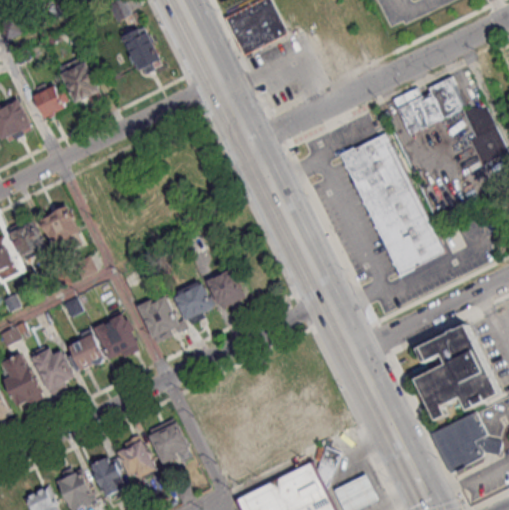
[(63,0),(68,10),(82,3),(80,0),(63,0)]
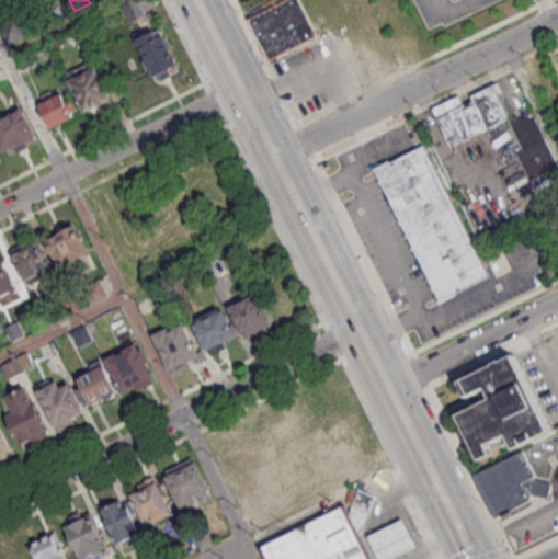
[(126,0),(120,3),(128,22),(145,14),(137,0),(126,0)]
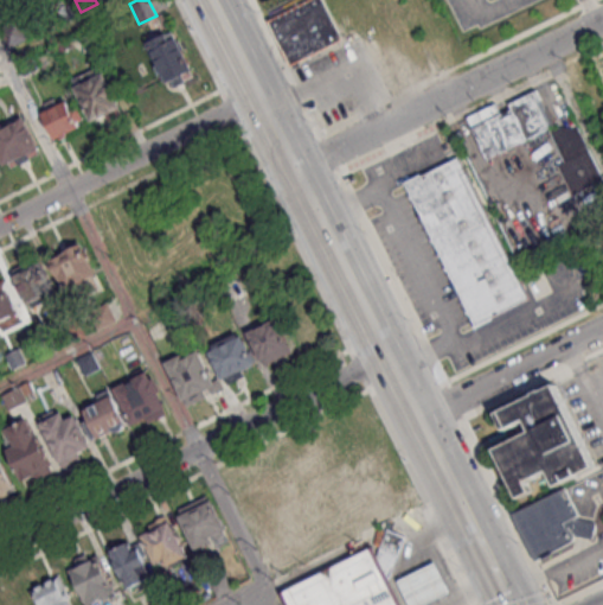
[(267,19),(303,0),(321,0),(340,36),(289,63),(267,19)]
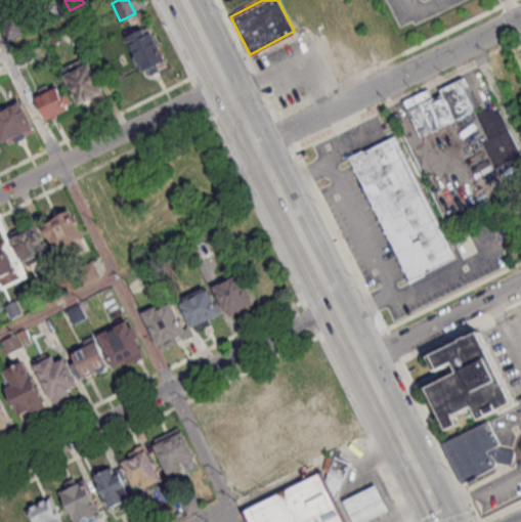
[(63,1),(70,15),(55,23),(48,8),(63,1)]
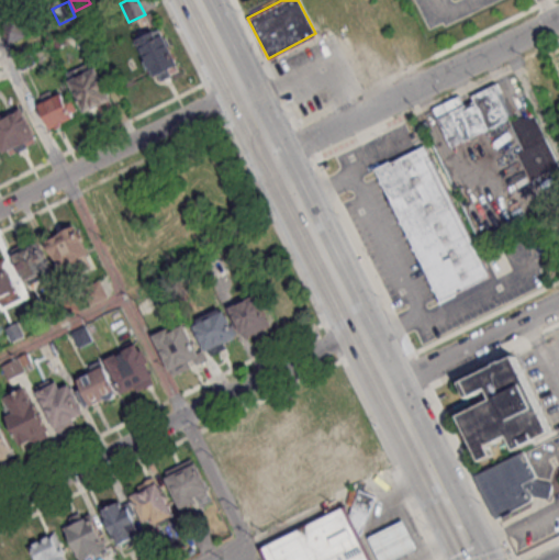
[(0,32),(7,44),(25,35),(15,15),(0,23),(0,32)]
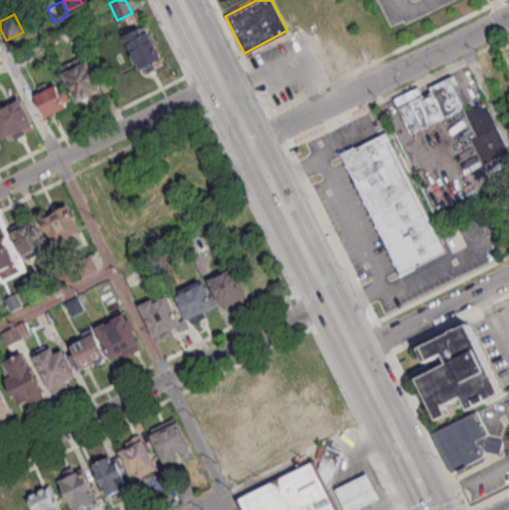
[(123,31),(124,35),(123,36),(132,54),(129,55),(133,63),(136,62),(139,69),(144,67),(146,72),(154,68),(151,63),(160,59),(144,26),(133,31),(131,27),(123,31)]
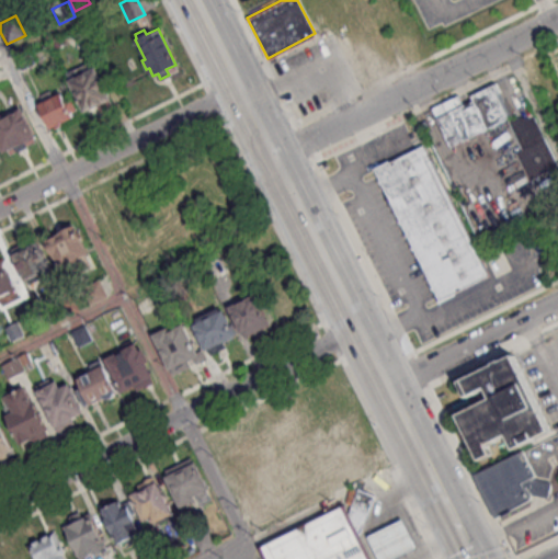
[(65,72),(68,79),(67,79),(67,81),(82,112),(83,113),(88,111),(90,115),(99,111),(99,113),(113,105),(110,100),(112,100),(94,65),(92,67),(89,60),(65,72)]
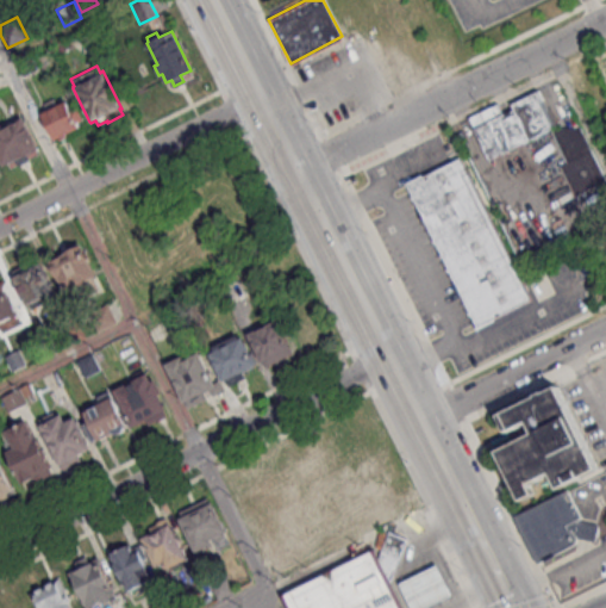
[(485,155),(466,115),(492,101),(498,111),(508,105),(506,101),(535,87),(538,97),(535,99),(548,125),(485,155)]
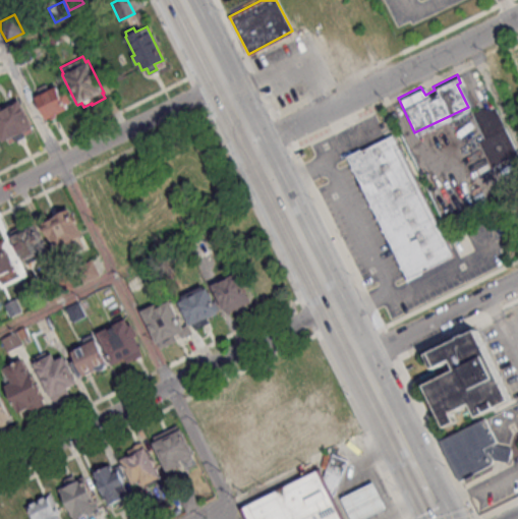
[(36,88),(39,94),(34,96),(45,119),(49,117),(49,119),(55,116),(54,114),(66,109),(65,105),(70,103),(65,92),(59,95),(55,87),(48,90),(45,82),(36,88)]
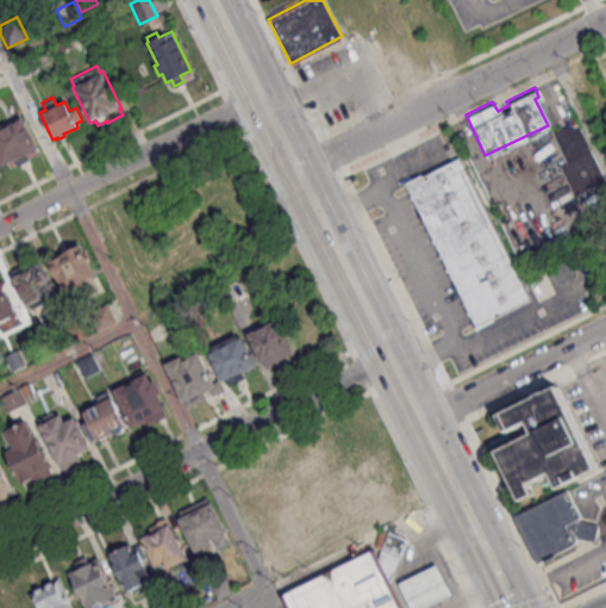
[(0,161),(2,166),(7,163),(8,167),(16,163),(17,165),(29,160),(26,155),(38,149),(23,117),(1,128),(0,125),(0,161)]
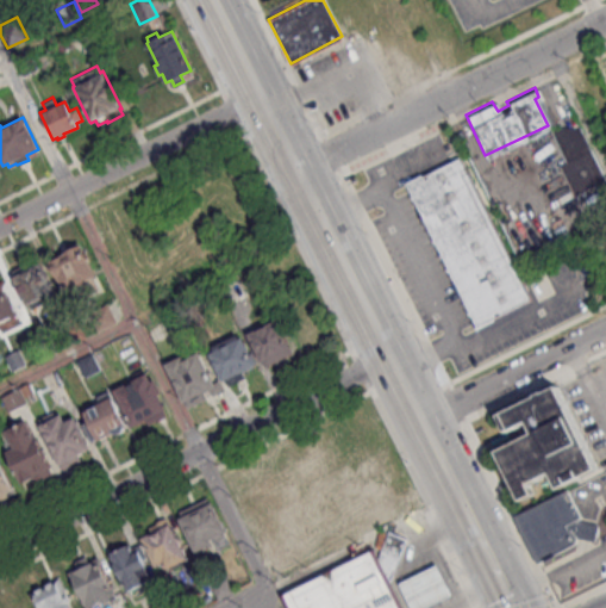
[(548,125),(576,126),(601,178),(573,192),(558,162),(564,160),(548,125)]
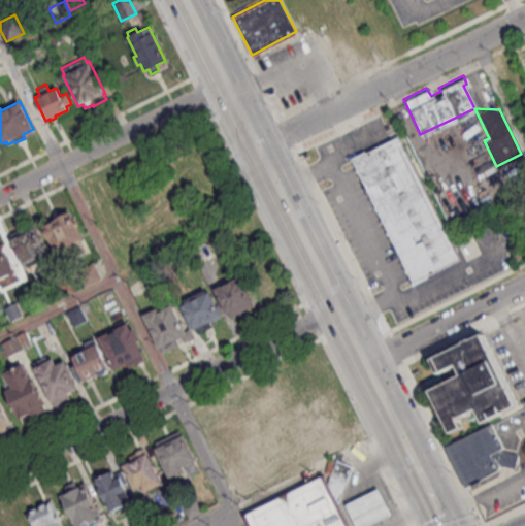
[(349,156),(396,134),(444,230),(455,256),(409,278),(349,156)]
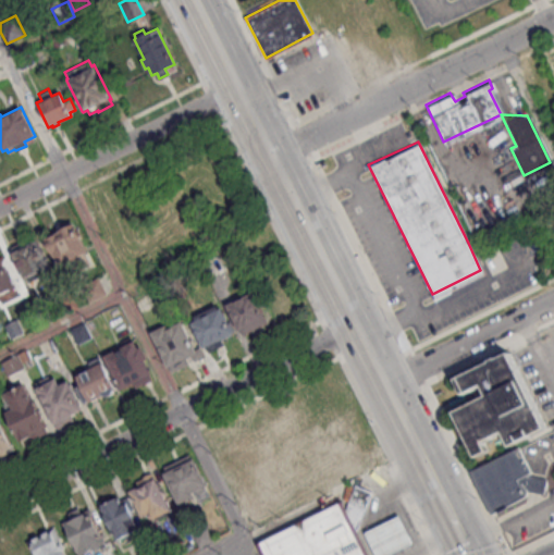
[(44,238),(59,269),(63,267),(70,280),(84,273),(83,271),(93,267),(87,256),(88,255),(73,224),(70,225),(66,225),(63,226),(62,230),(44,238)]
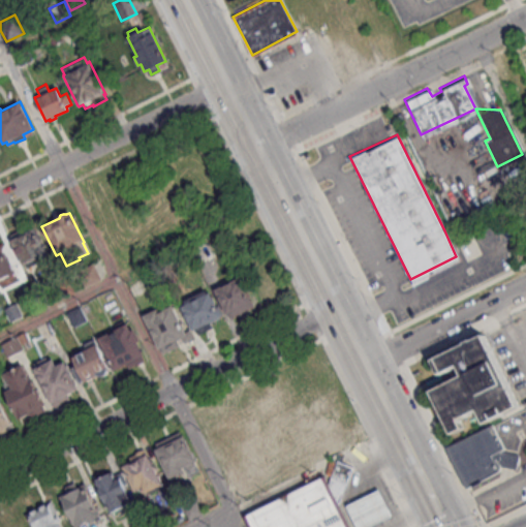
[(9,241),(22,266),(28,262),(30,267),(45,258),(44,255),(47,254),(34,228),(24,234),(22,228),(9,235),(11,239),(9,241)]
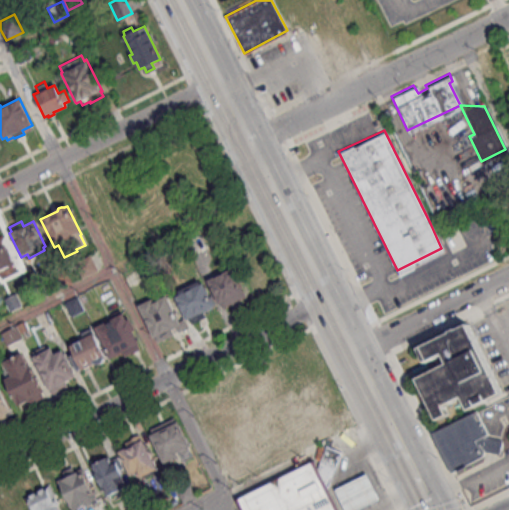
[(181,240),(189,257),(207,248),(199,231),(181,240)]
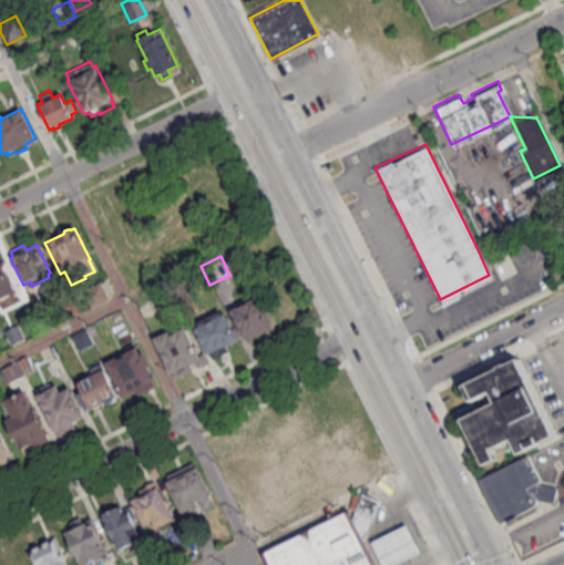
[(0,263),(16,294),(0,301),(0,263)]
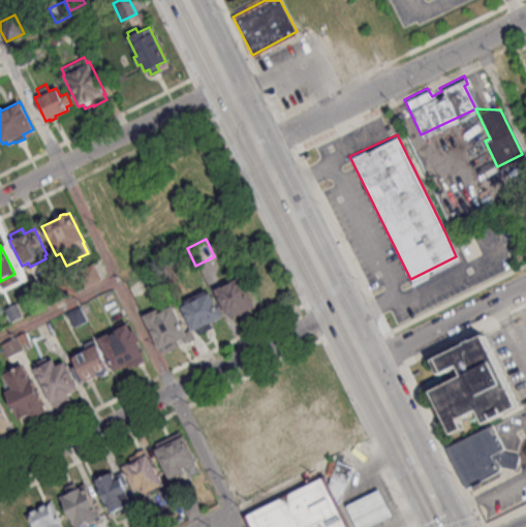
[(93,264),(100,278),(84,286),(76,272),(93,264)]
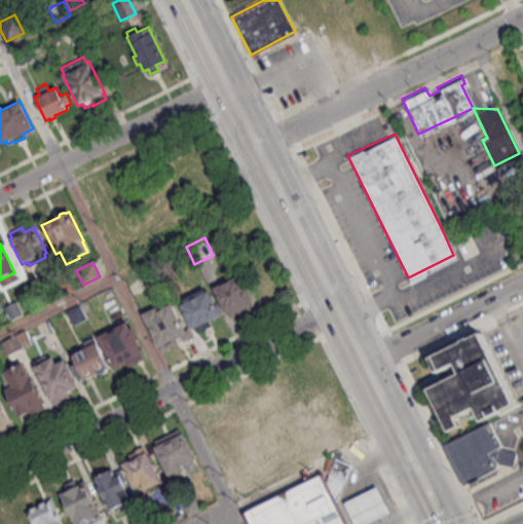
[(140,275),(147,290),(161,283),(155,268),(140,275)]
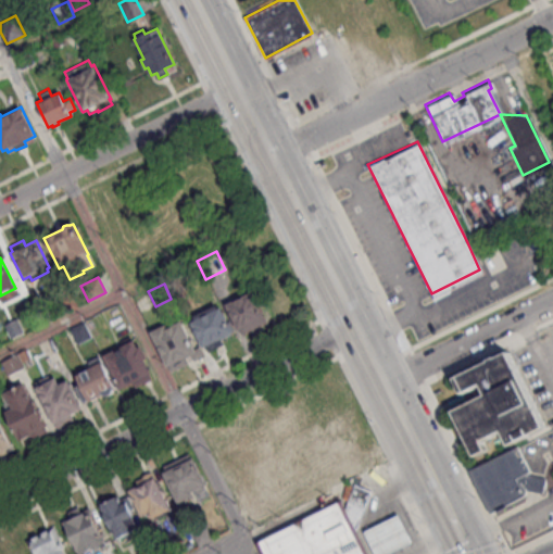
[(70,290),(77,304),(63,311),(57,298),(70,290)]
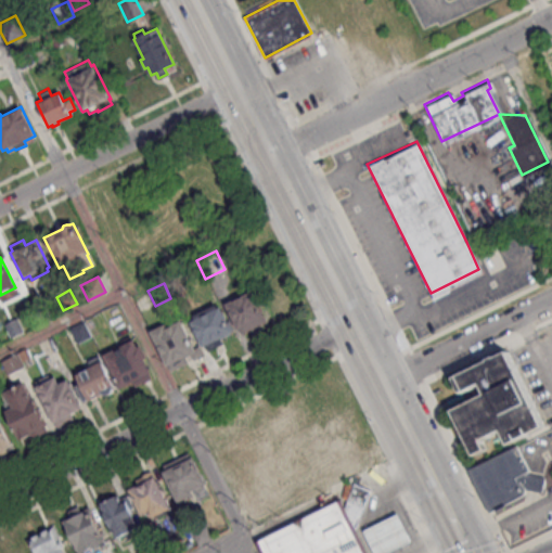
[(225,304),(238,330),(239,329),(242,334),(266,322),(264,318),(265,317),(252,292),(233,300),(231,298),(226,301),(227,304),(225,304)]
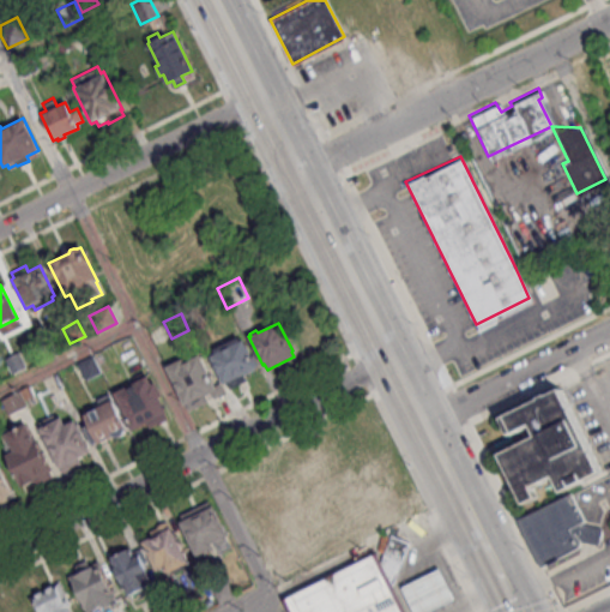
[(210,357),(223,384),(225,383),(229,390),(247,381),(243,376),(258,369),(243,340),(240,342),(239,337),(210,352),(212,355),(210,357)]
